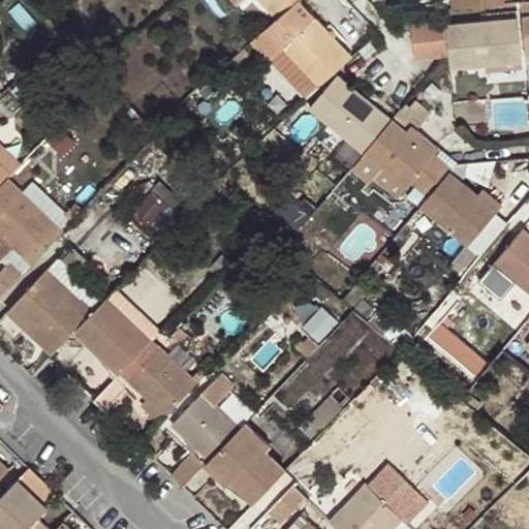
[(261,0),(278,18),(298,0),(261,0)]
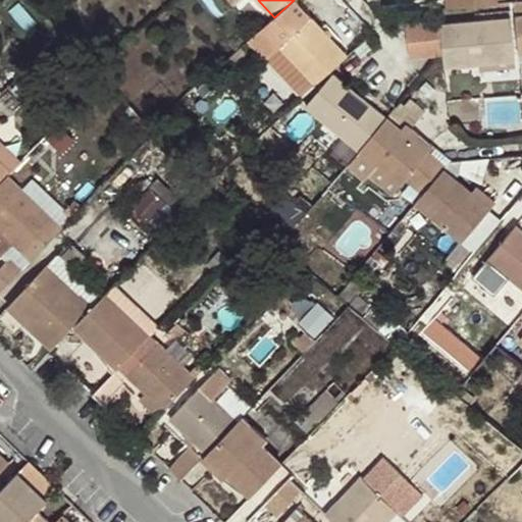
[(447,0),(448,8),(458,7),(457,0),(447,0)]
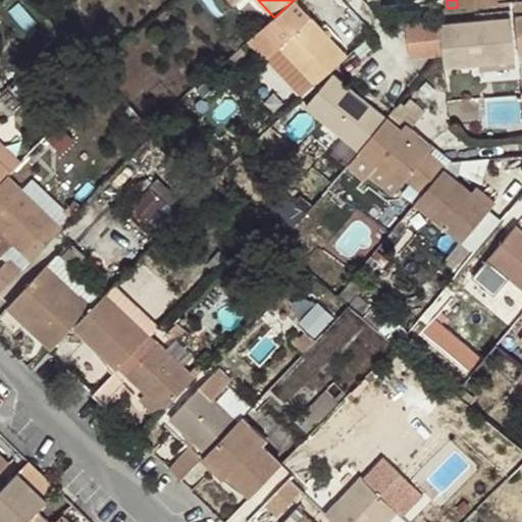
[(519,55),(521,54),(521,1),(513,3),(519,55)]
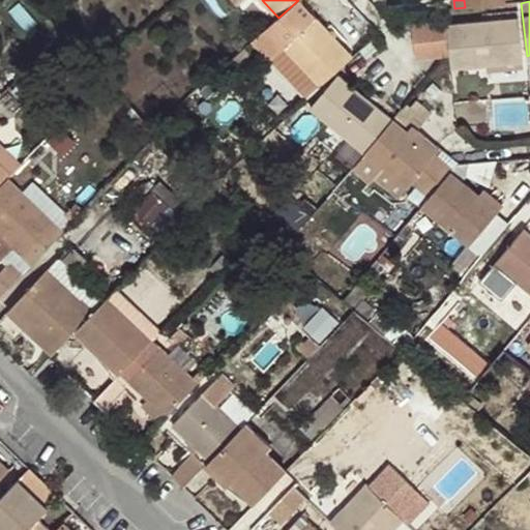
[(320,86),(352,57),(316,19),(285,48),(320,86)]
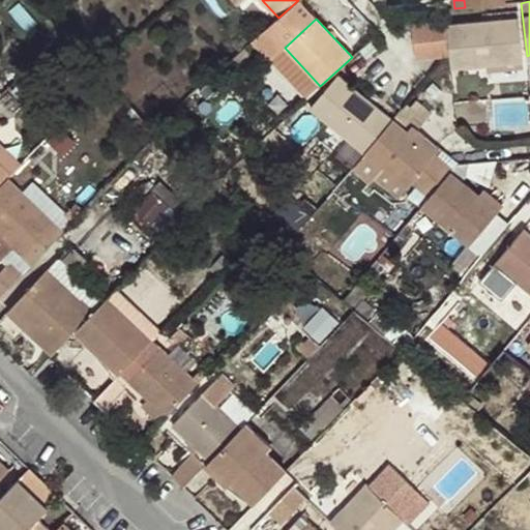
[(447,26),(451,68),(486,65),(524,62),(520,20),(447,26)]
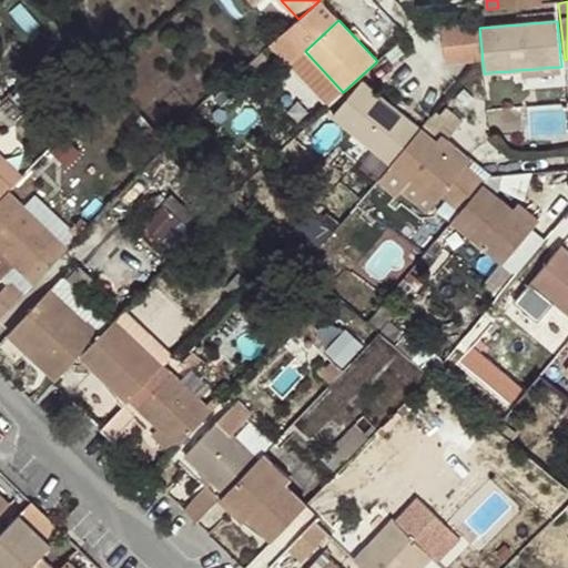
[(563,75),(561,67),(520,70),(521,79),(563,75)]
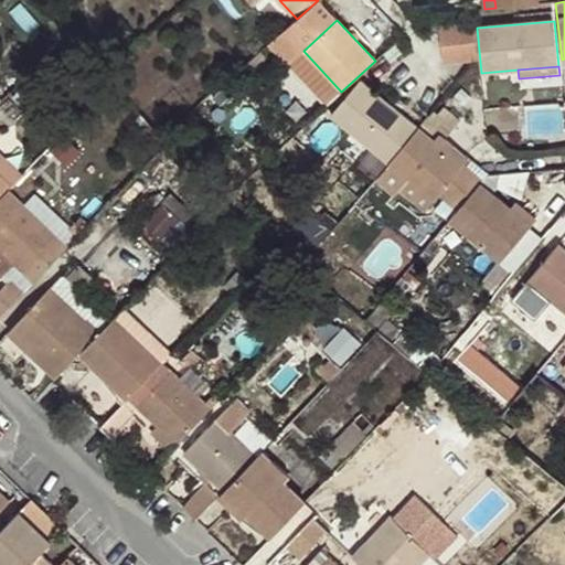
[(330,117),(390,164),(420,128),(361,78),(330,117)]
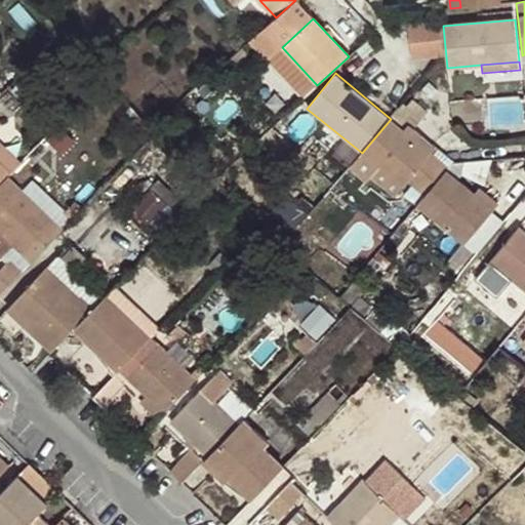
[(316,120),(298,104),(284,121),(300,136),(316,120)]
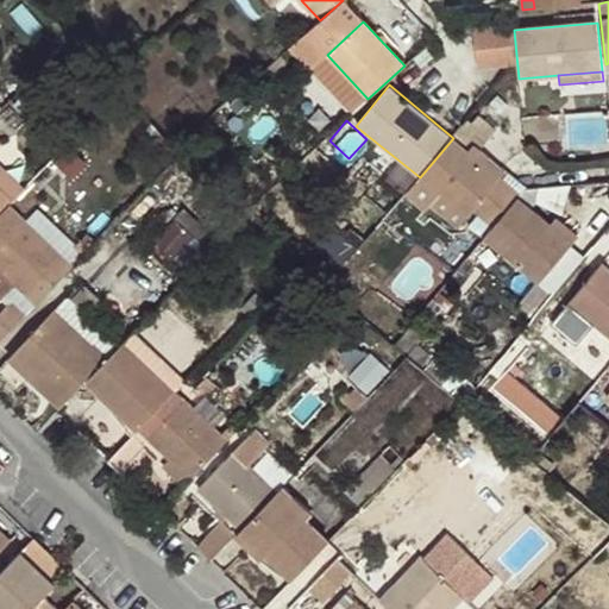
[(58,144),(63,150),(86,127),(81,123),(58,144)]
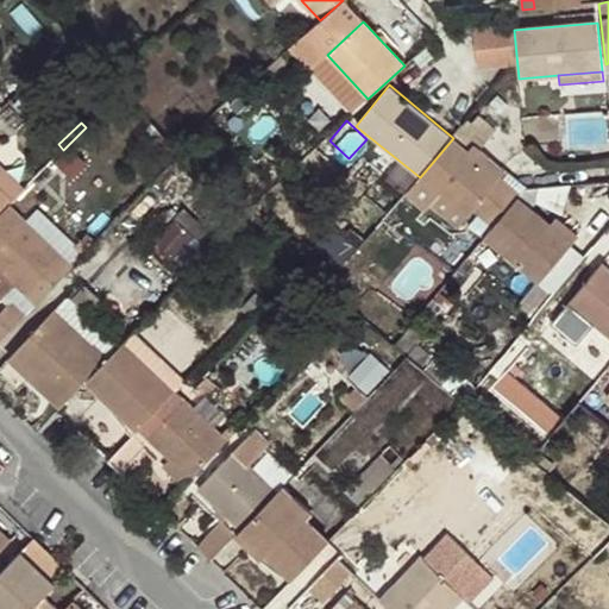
[(453,138),(420,177),(440,194),(429,206),(459,230),(472,213),(500,180),(482,164),(489,156),(476,144),(470,151),(453,138)]
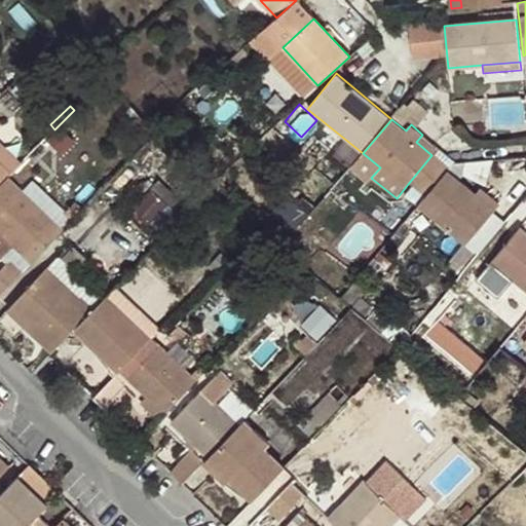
[(0,162),(10,174),(23,162),(0,141),(0,162)]
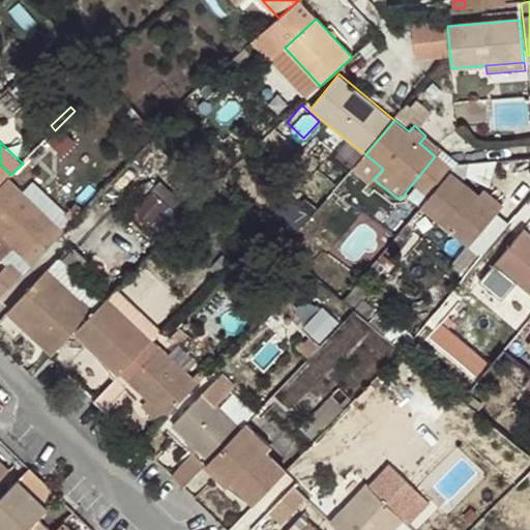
[(435,156),(411,185),(415,188),(440,159),(435,156)]
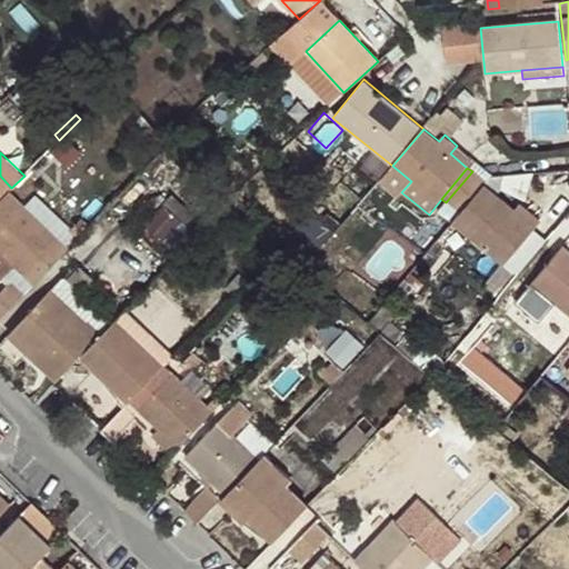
[(438,212),(452,223),(486,183),(472,171),(446,202),(438,212)]
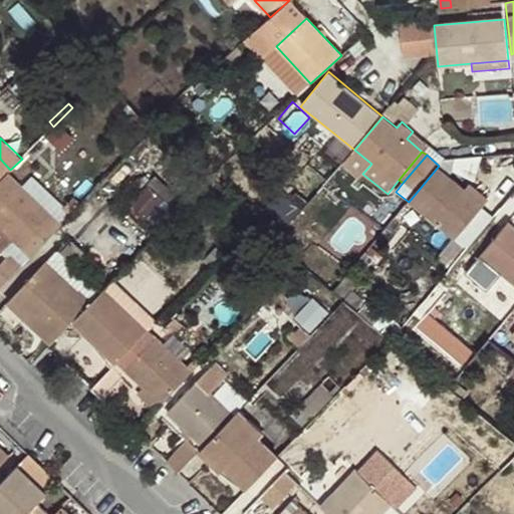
[(0,180),(8,172),(10,170),(0,159),(0,180)]
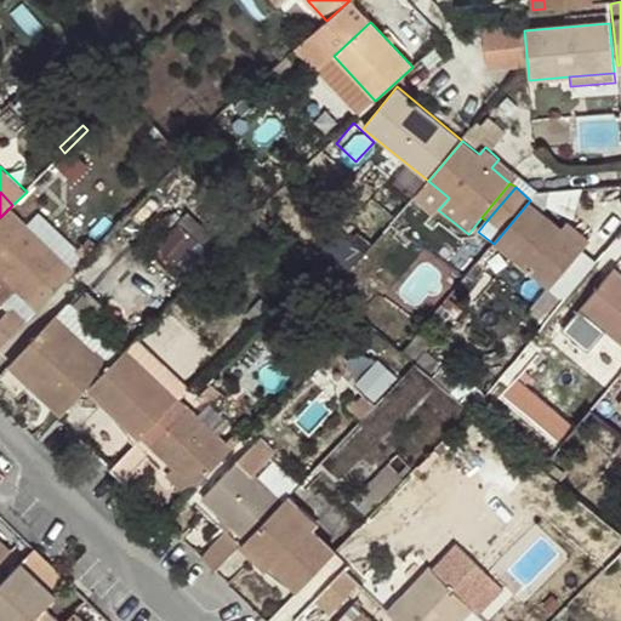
[(548,205),(551,192),(536,193),(530,200),(545,212),(548,205)]
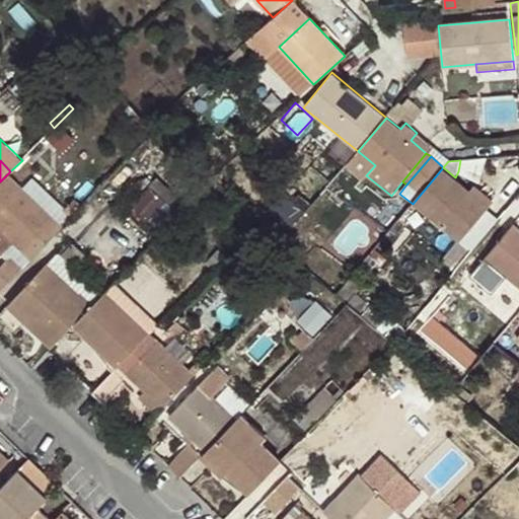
[(413,204),(412,205),(459,243),(486,212),(466,196),(470,190),(455,177),(443,167),(413,204)]
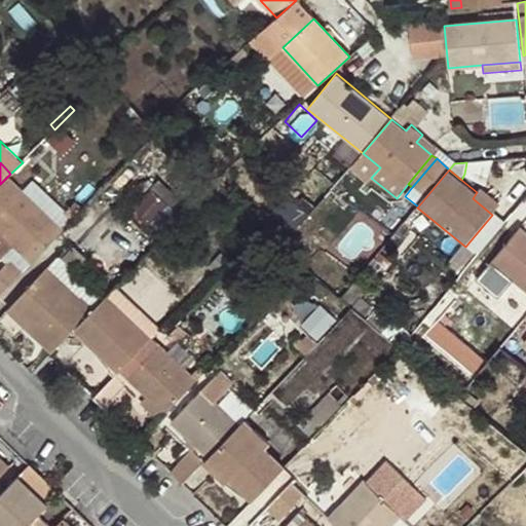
[(0,184),(0,231),(20,251),(25,256),(57,223),(55,221),(26,192),(8,176),(0,184)]
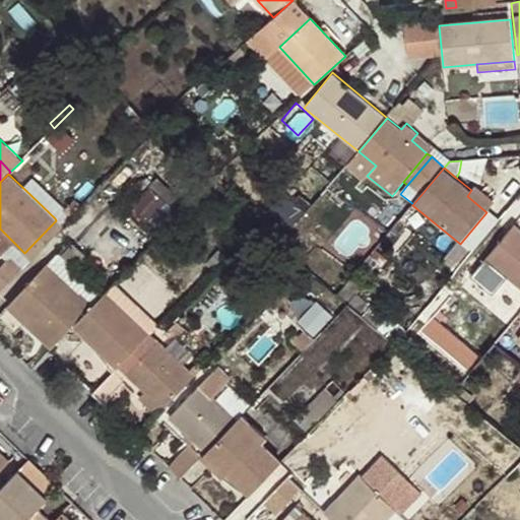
[(156,217),(177,189),(160,178),(139,206),(156,217)]
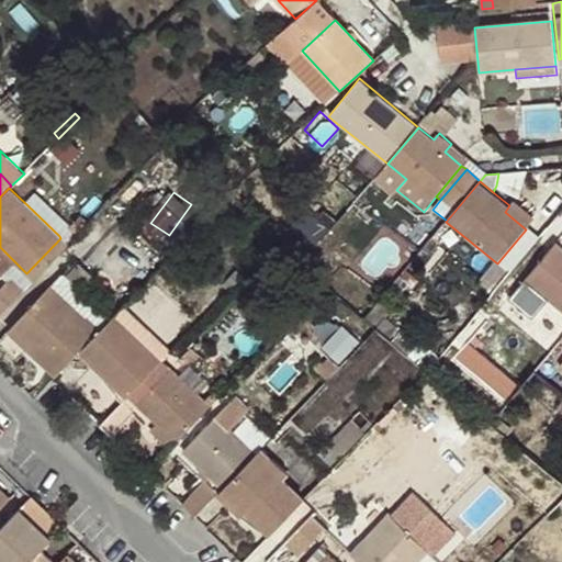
[(27,205),(59,236),(67,227),(36,197),(27,205)]
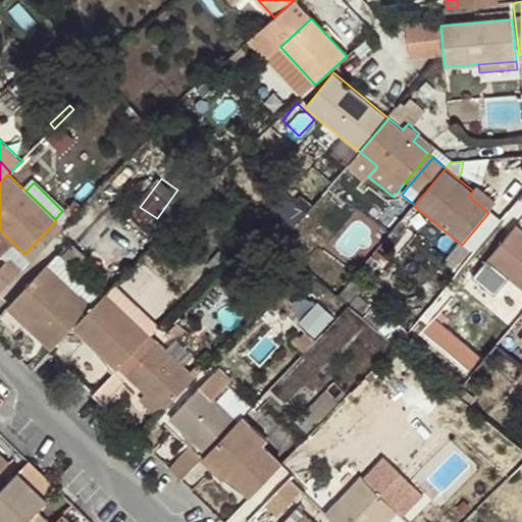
[(469,197),(488,213),(499,202),(479,186),(473,191),(469,197)]
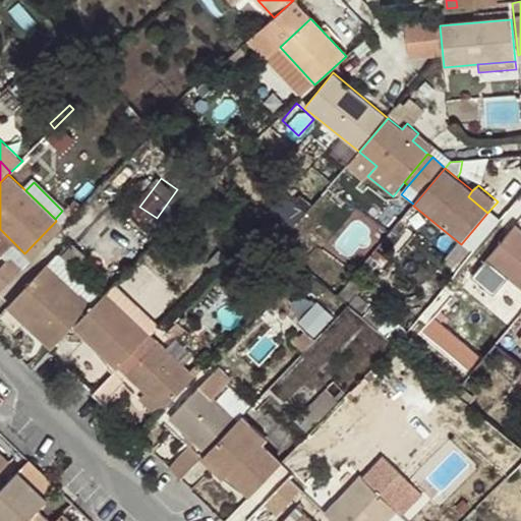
[(63,213),(71,220),(82,208),(75,201),(63,213)]
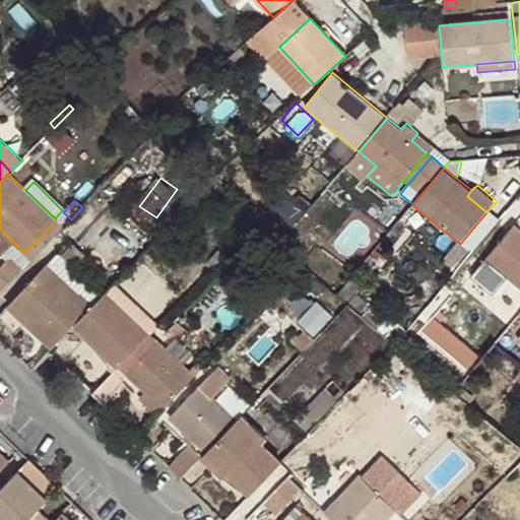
[(519,229),(515,224),(486,259),(519,285),(519,229)]
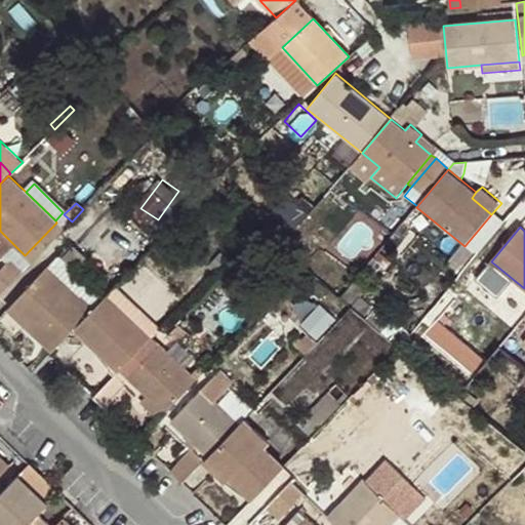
[(19,250),(0,231),(0,252),(9,261),(10,260),(19,250)]
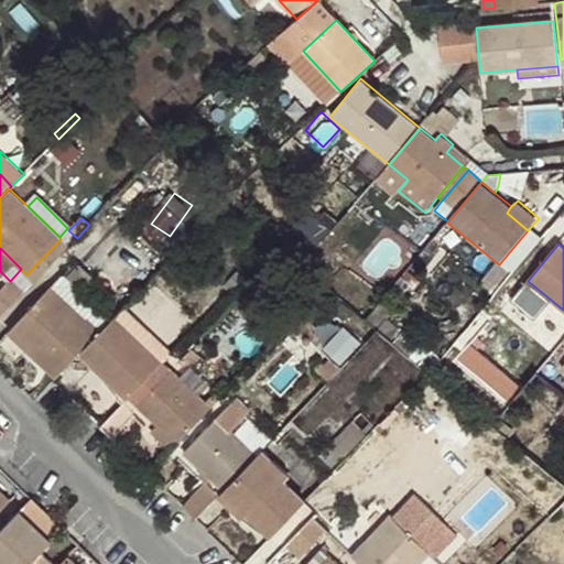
[(28,351),(55,379),(80,354),(114,320),(66,273),(12,328),(31,347),(28,351)]
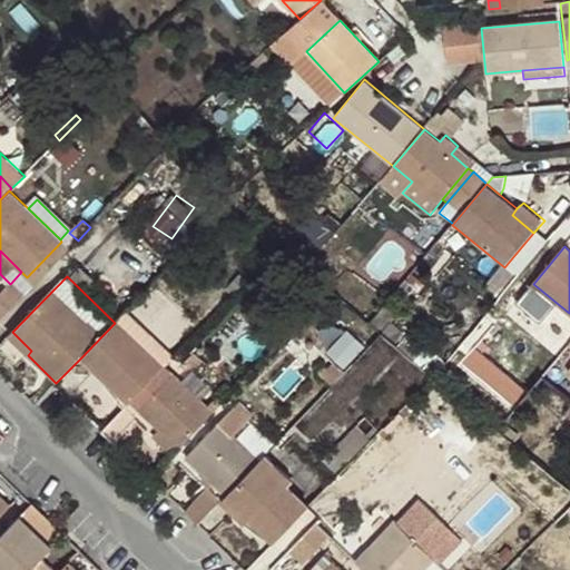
[(0,321),(25,295),(11,283),(10,284),(1,293),(0,294),(0,321)]
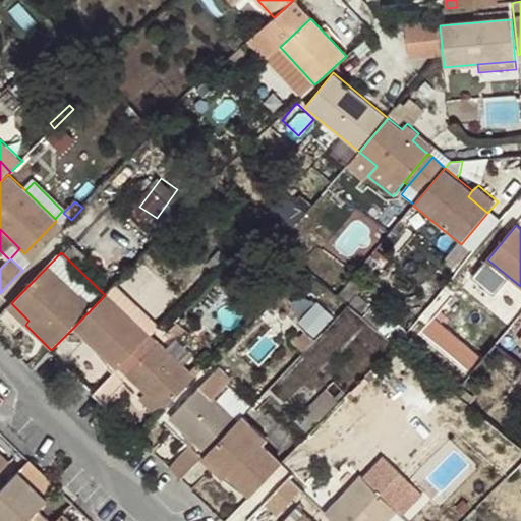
[(151,336),(107,292),(105,295),(74,327),(117,369),(151,336)]
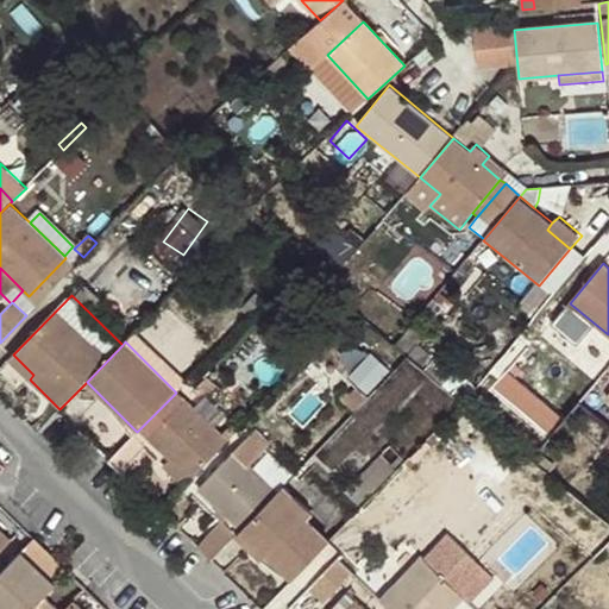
[(8,358),(30,380),(33,375),(13,355),(8,358)]
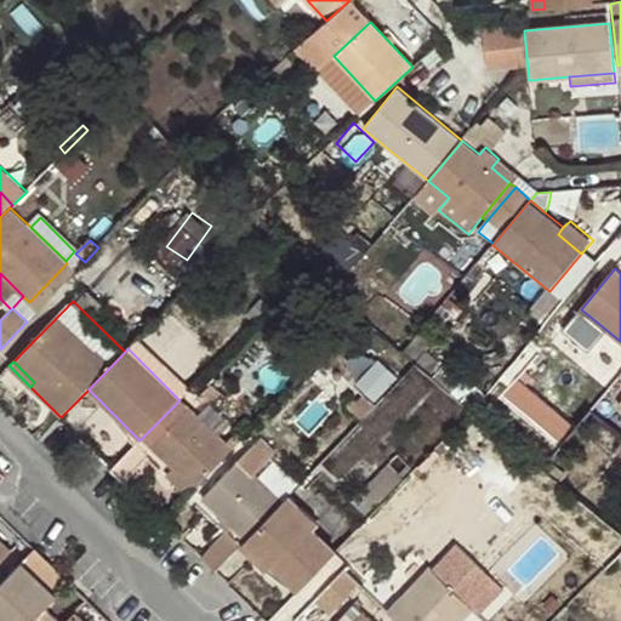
[(362,421),(388,394),(379,385),(352,410),(362,421)]
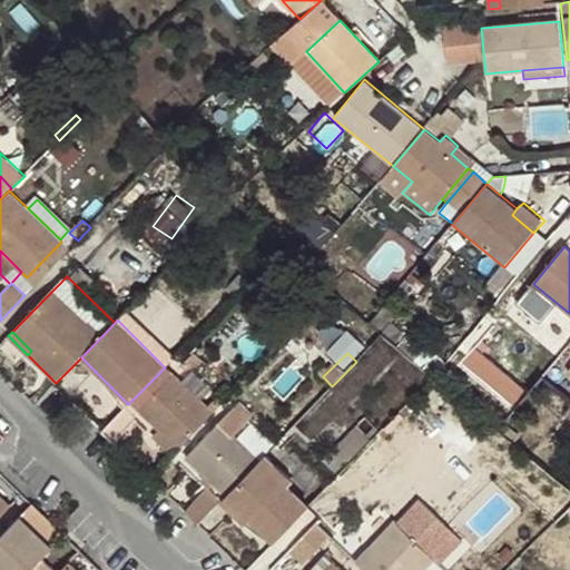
[(159,431),(178,450),(214,413),(174,375),(139,412),(159,431)]
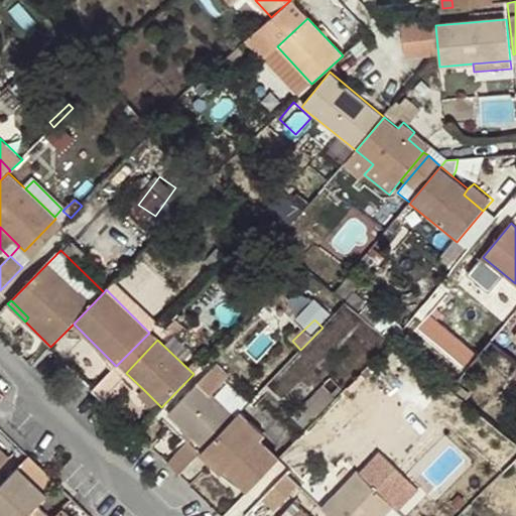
[(113,369),(93,390),(103,401),(124,379),(113,369)]
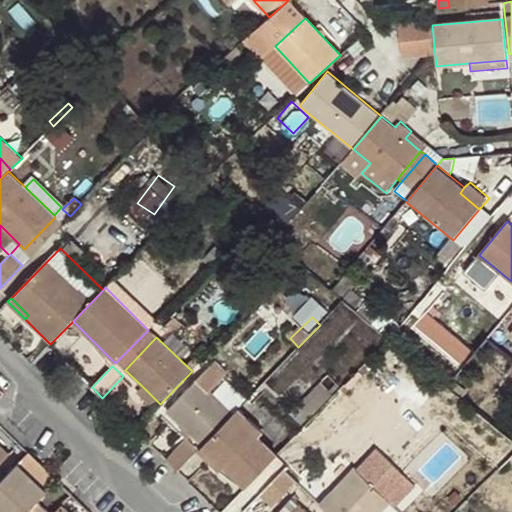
[(192,436),(202,446),(234,413),(198,378),(166,411),(183,428),(192,436)]
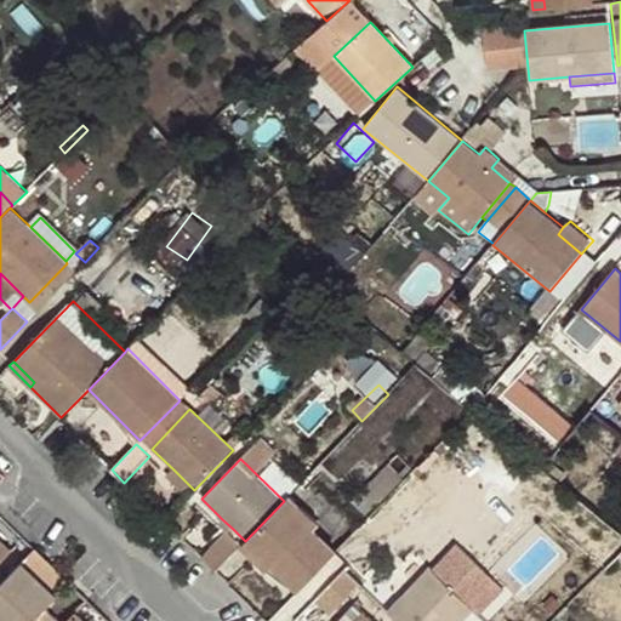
[(379,507),(405,480),(392,468),(365,495),(379,507)]
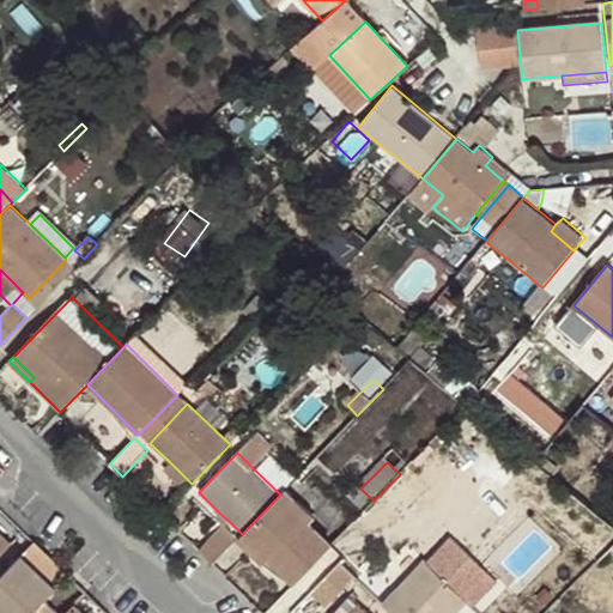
[(163,471),(183,491),(192,484),(171,463),(163,471)]
